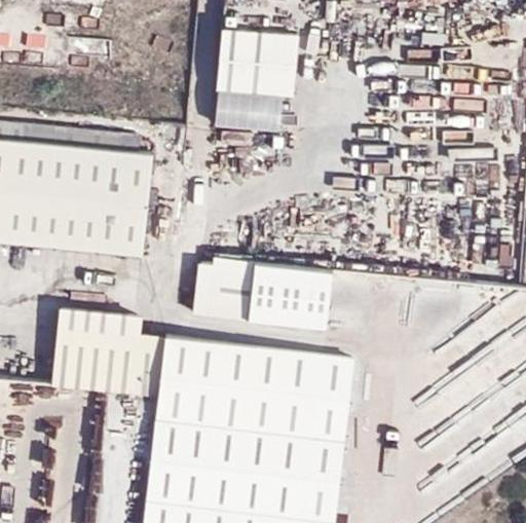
[(216,30),(215,128),(282,128),(282,96),(295,97),(296,31),(216,30)]
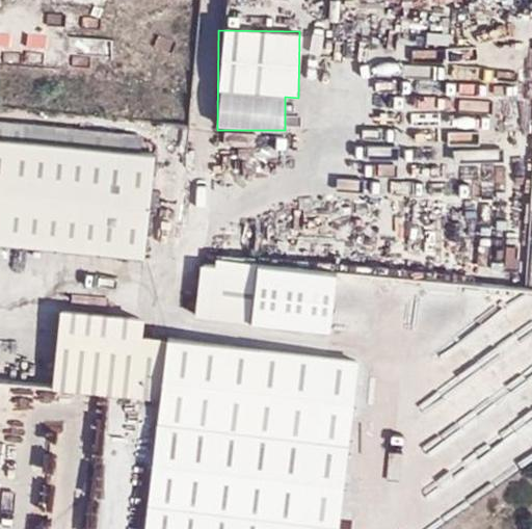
[(0,240),(144,255),(154,155),(0,139),(0,240)]
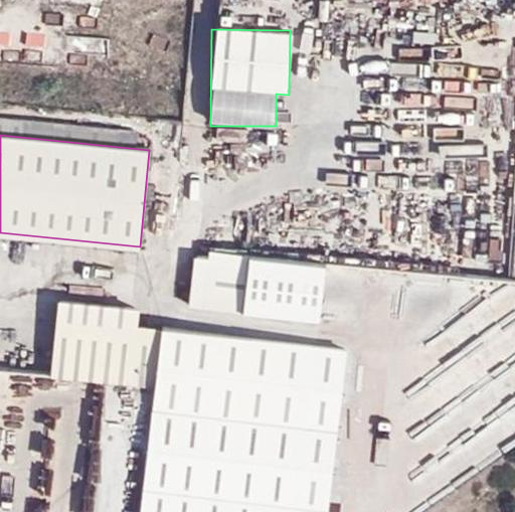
[(204,309),(242,314),(249,258),(210,253),(204,309)]
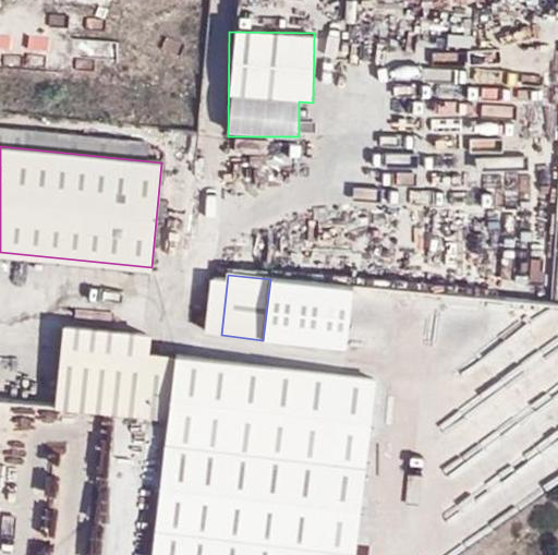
[(557,296),(349,298),(349,341),(557,339),(557,296)]
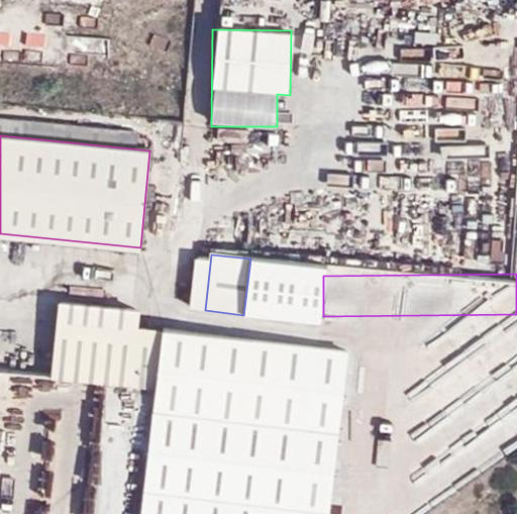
[(163,340),(60,327),(54,375),(157,388),(163,340)]
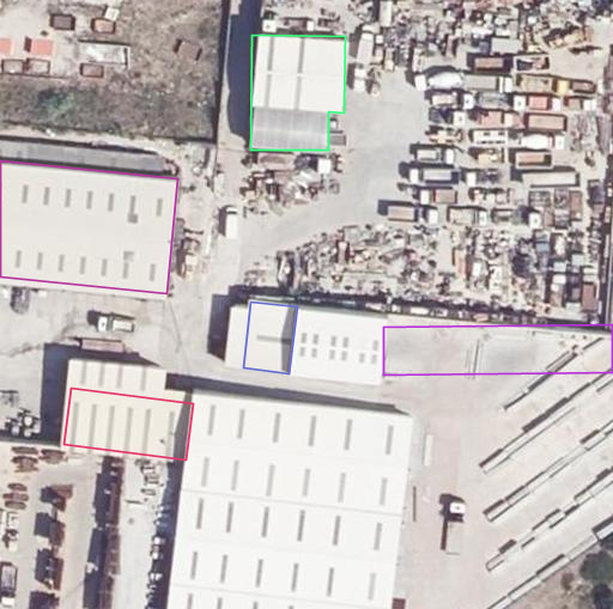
[(411,418),(194,391),(193,403),(186,460),(165,608),(304,608),(307,597),(381,608),(411,418)]
